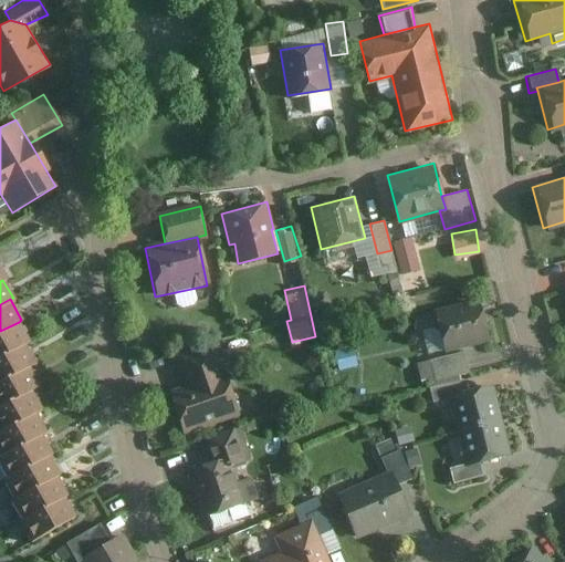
[(490,341),(481,301),(436,311),(445,351),(490,341)]
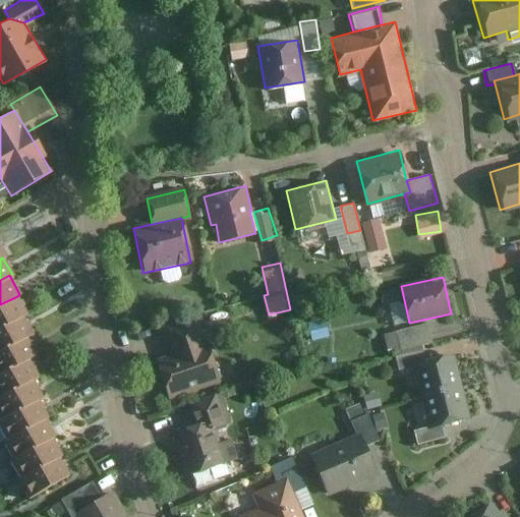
[(0,327),(21,316),(26,313),(17,296),(0,304),(0,327)]
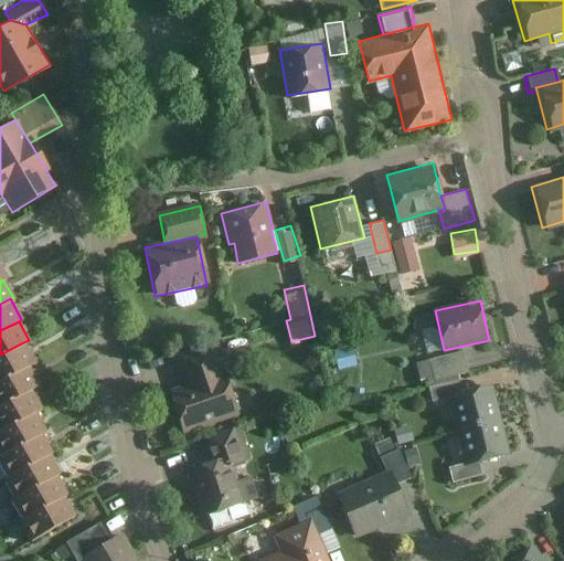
[(0,381),(29,367),(34,363),(23,342),(0,355),(0,381)]
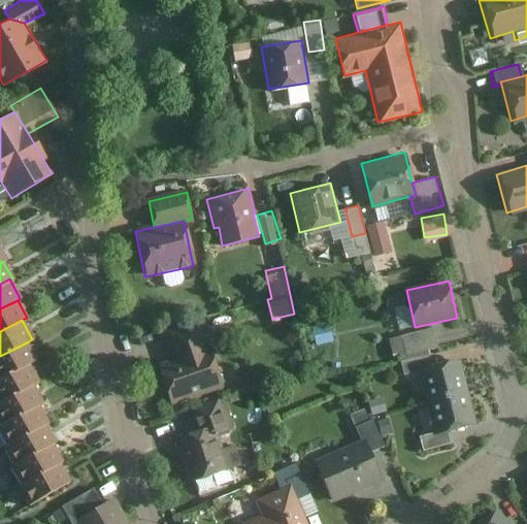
[(223,387),(199,320),(164,332),(173,359),(157,365),(170,405),(223,387)]
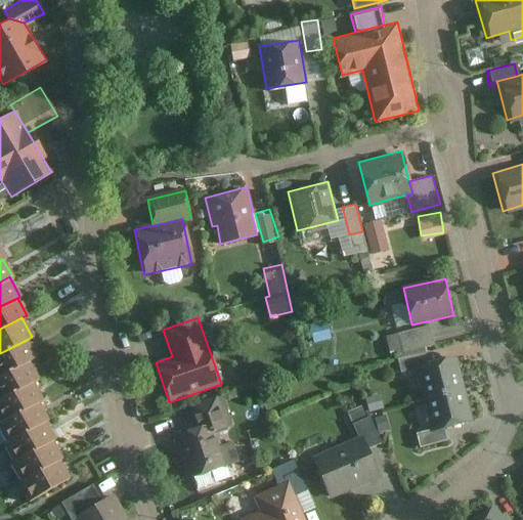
[(434,343),(430,326),(399,333),(403,350),(434,343)]
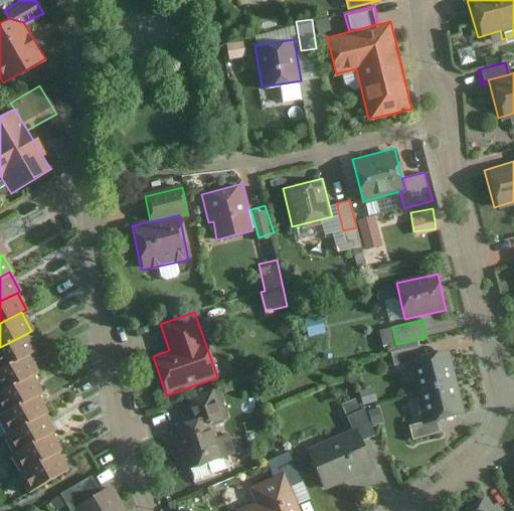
[(0,368),(27,355),(35,351),(26,334),(0,347),(0,368)]
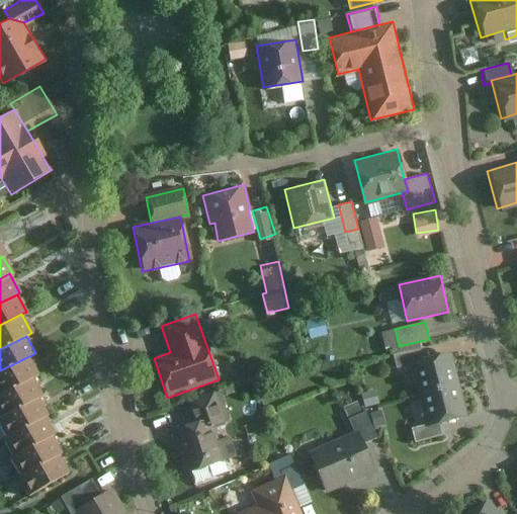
[(411,363),(424,360),(420,348),(394,355),(398,366),(411,363)]
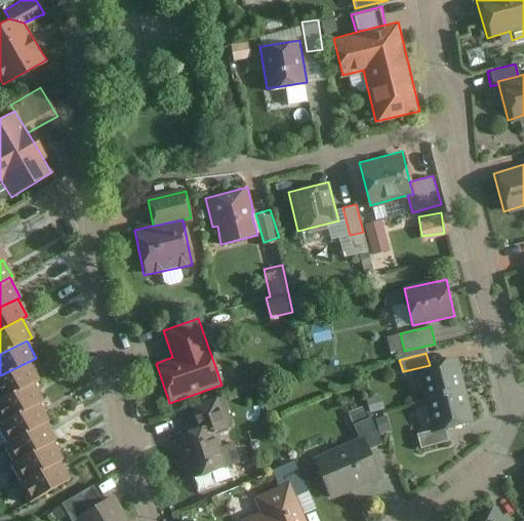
[(430,365),(416,368),(425,399),(466,388),(458,357),(430,365)]
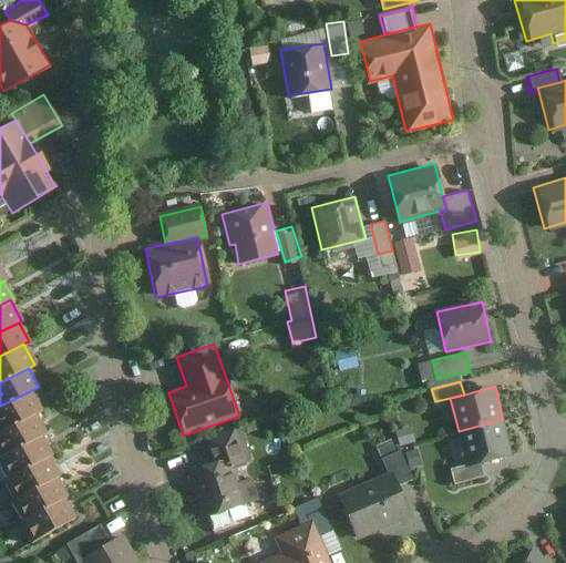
[(0,433),(37,416),(41,413),(30,391),(0,406),(0,433)]
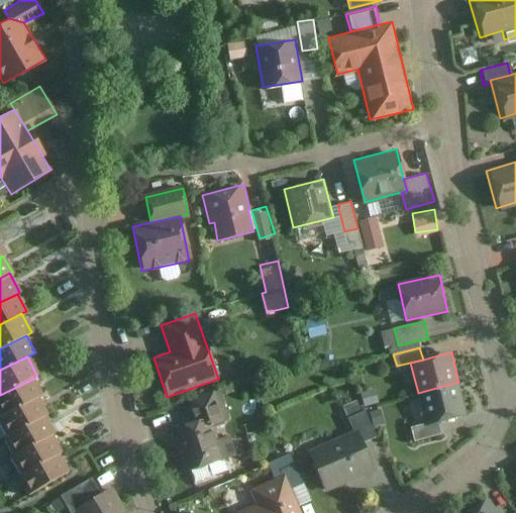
[(0,417),(38,398),(42,396),(33,379),(0,395),(0,417)]
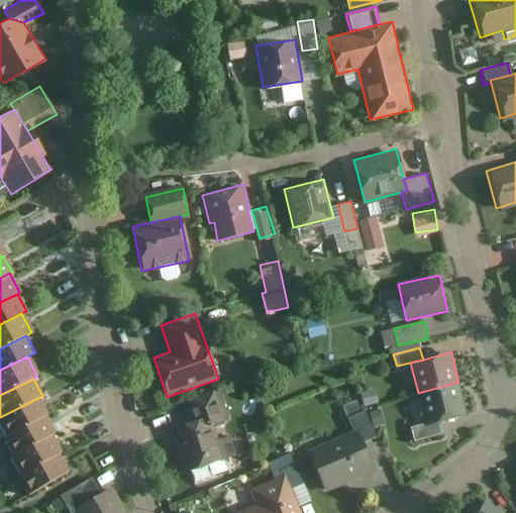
[(468,414),(458,382),(418,393),(425,424),(438,422),(468,414)]
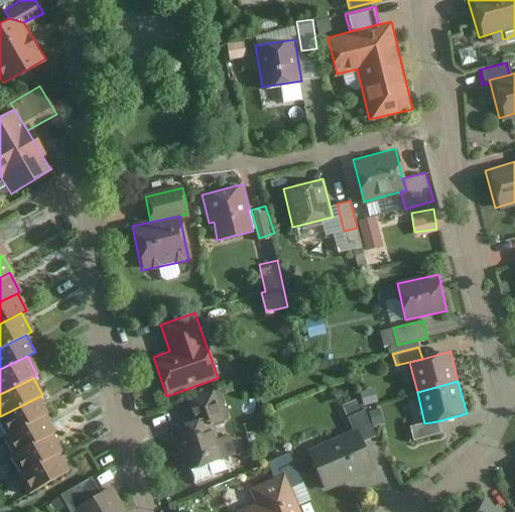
[(207,418),(210,425),(228,419),(216,391),(183,401),(192,423),(207,418)]
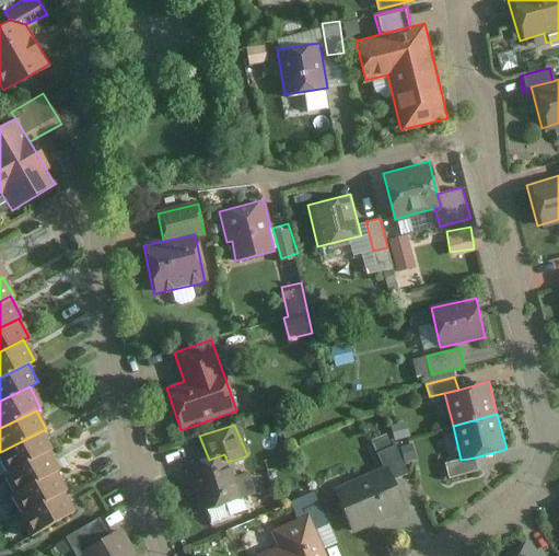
[(53,451),(42,431),(0,452),(0,466),(4,475),(48,453),(53,451)]
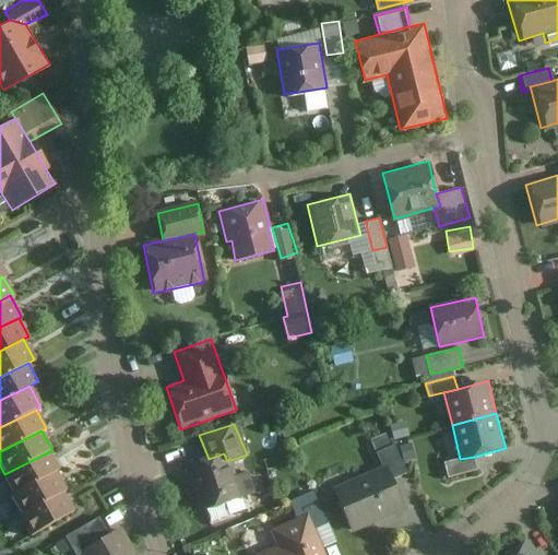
[(379,450),(387,464),(392,477),(406,471),(393,443),(379,450)]
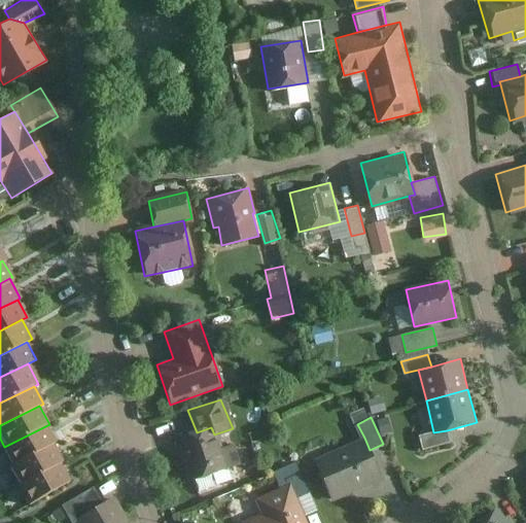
[(2,448),(10,465),(51,444),(55,443),(45,426),(4,447),(2,448)]
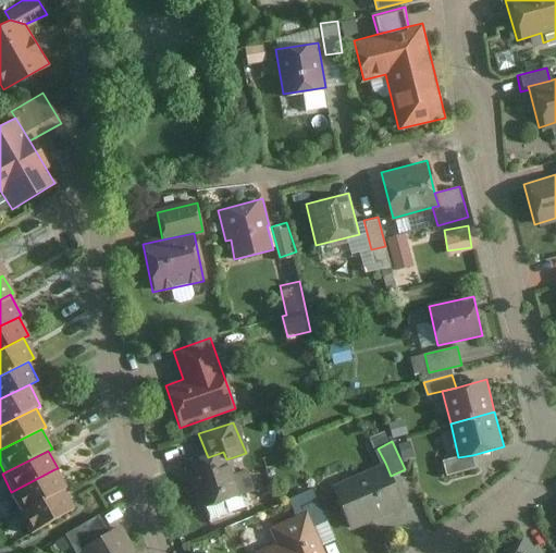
[(208,457),(184,465),(199,511),(255,492),(248,469),(232,475),(226,459),(223,452),(208,457)]
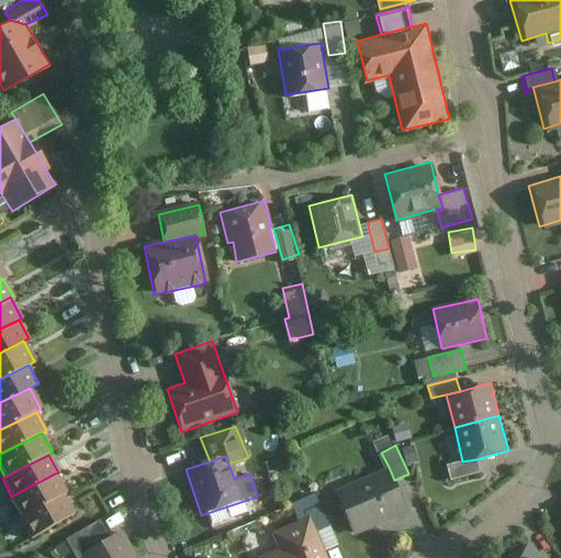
[(462,461),(447,465),(450,477),(480,471),(477,459),(462,461)]
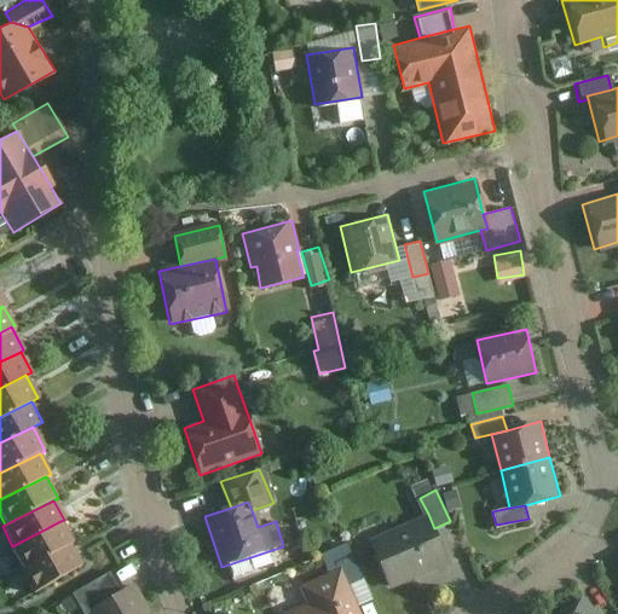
[(434,528),(428,514),(369,538),(390,588),(449,563),(434,528)]
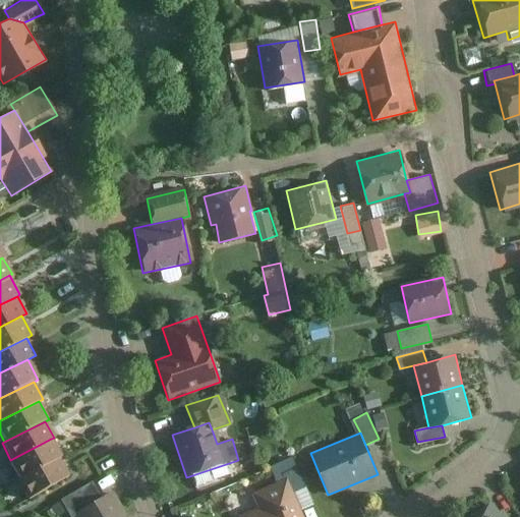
[(8,462),(18,480),(59,457),(61,456),(51,439),(10,460),(8,462)]
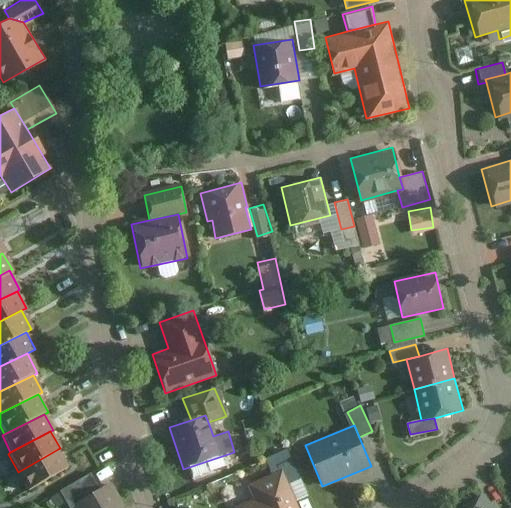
[(16,474),(26,492),(68,467),(58,449),(18,472),(16,474)]
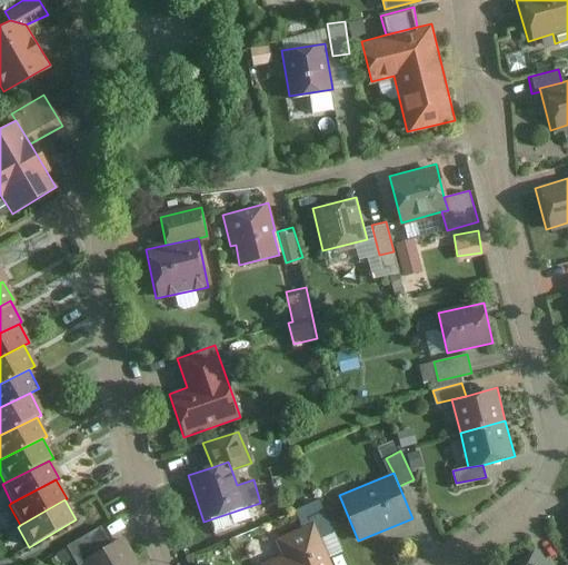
[(331,564),(312,522),(275,539),(282,555),(262,564),(331,564)]
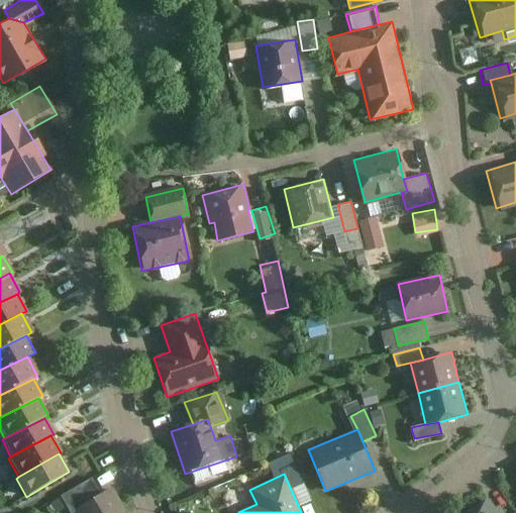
[(69,512),(75,510),(101,493),(91,478),(59,496),(67,512),(69,512)]
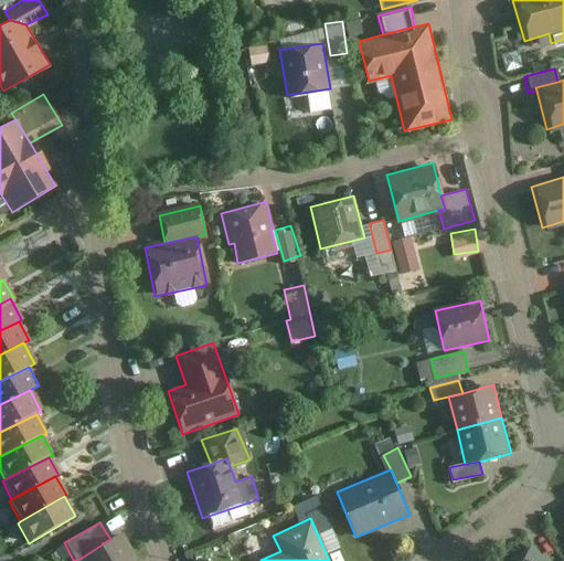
[(136,560),(121,532),(110,539),(82,558),(83,560),(136,560)]
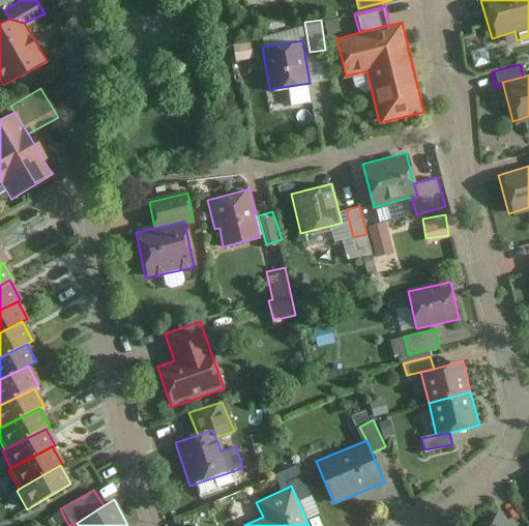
[(512,525),(507,518),(502,521),(496,513),(474,525),(512,525)]
